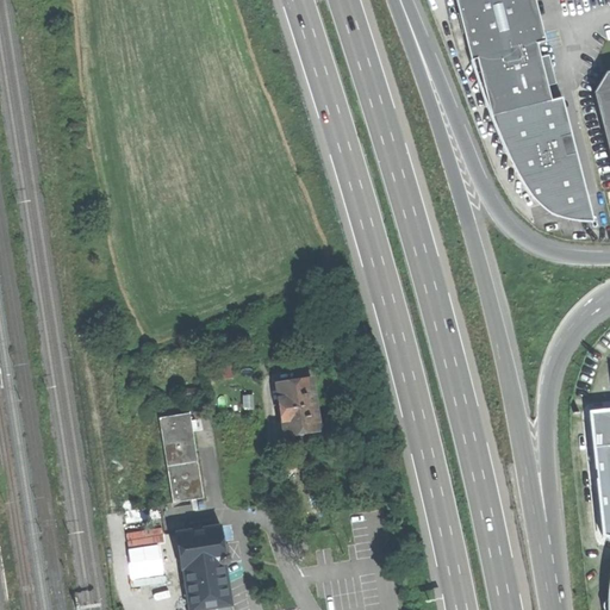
[(534,0),(455,0),(472,60),(477,58),(492,117),(551,100),(547,86),(540,57),(536,43),(546,41),(536,6),(534,0)]
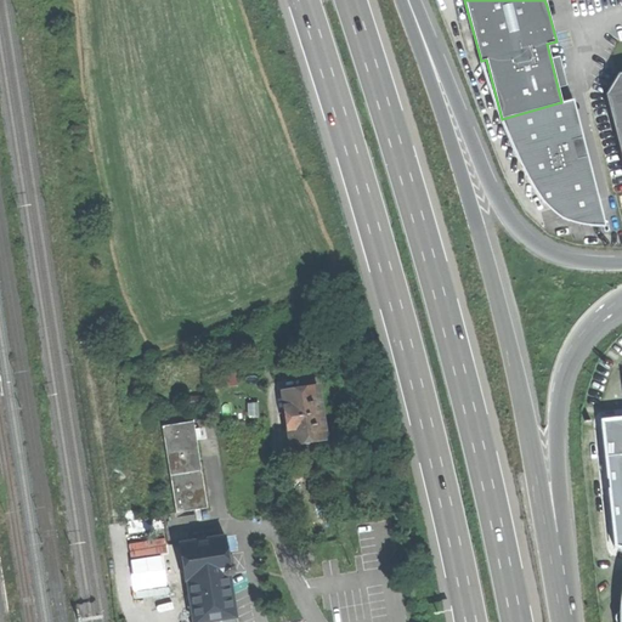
[(560,56),(550,58),(558,88),(567,85),(560,56)]
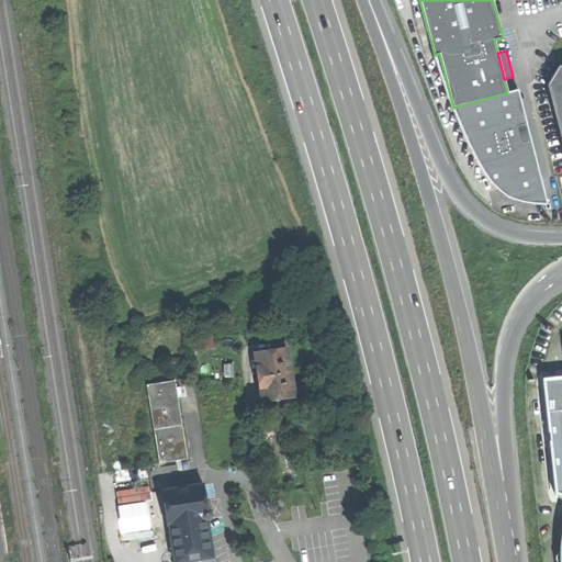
[(561,65),(558,67),(547,85),(561,137),(561,65)]
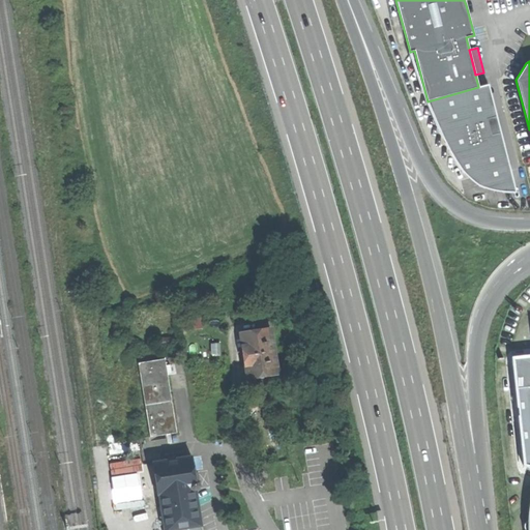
[(513,192),(486,82),(478,87),(428,101),(443,144),(459,171),(475,185),(495,190),(513,192)]
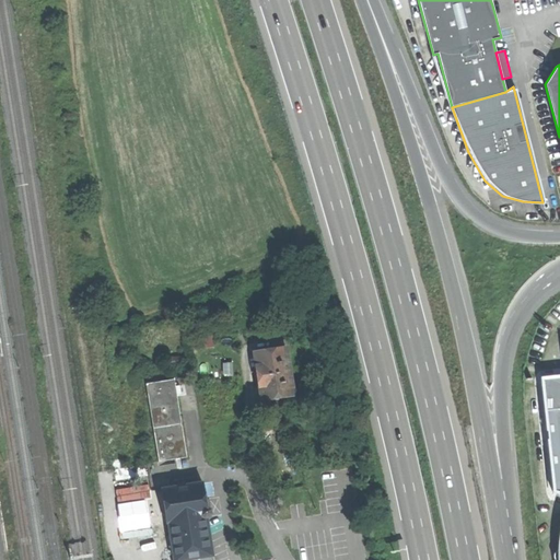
[(256,353),(263,399),(272,398),(272,401),(280,400),(280,396),(294,395),(288,348),(272,350),(271,348),(264,349),(265,352),(256,353)]
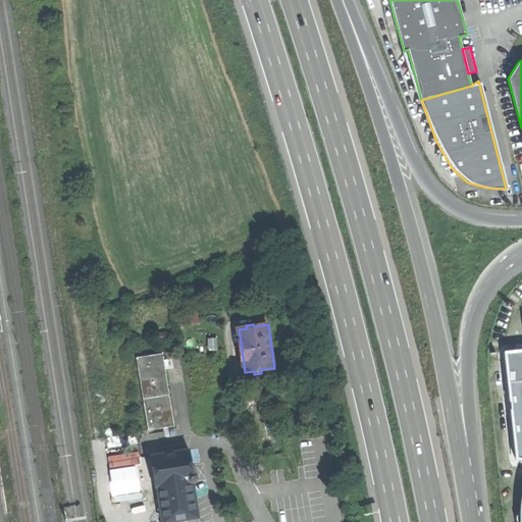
[(503,368),(504,384),(520,382),(520,393),(518,393),(521,430),(521,324),(514,334),(506,351),(503,368)]
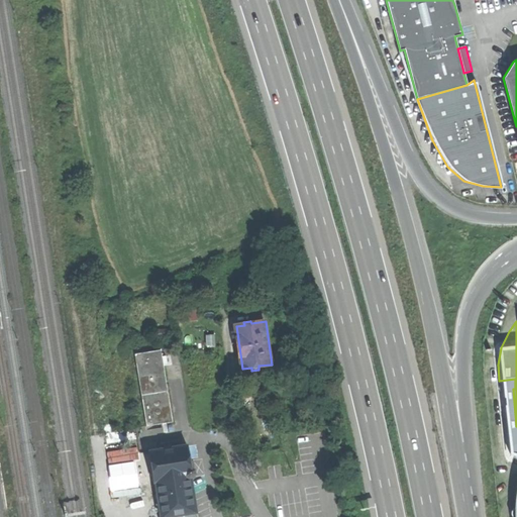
[(148,426),(175,422),(164,349),(137,353),(148,426)]
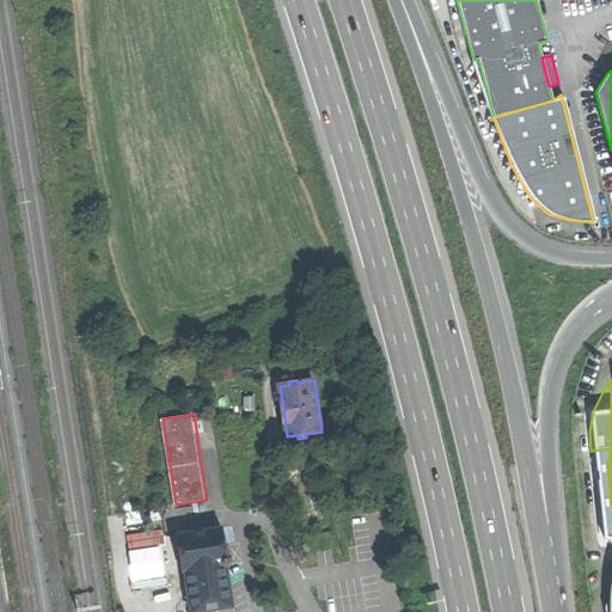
[(377,428),(368,432),(371,439),(380,434),(377,428)]
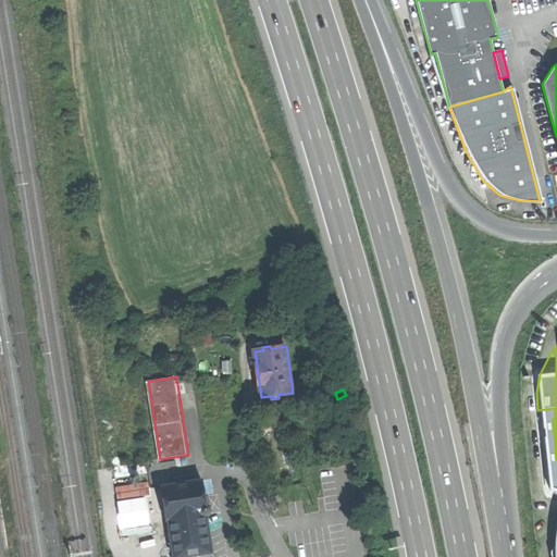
[(169,520),(174,556),(184,556),(213,553),(207,514),(211,514),(209,496),(206,497),(202,480),(162,485),(166,520),(169,520)]
